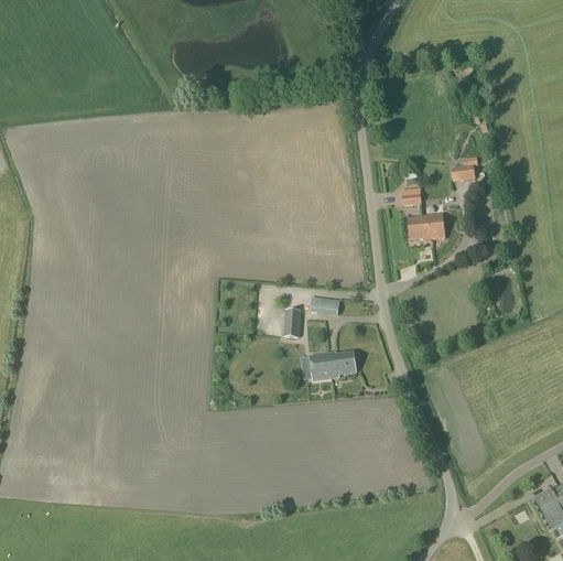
[(452,181),(475,179),(473,164),(477,163),(476,155),(462,158),(463,165),(450,166),(452,181)]
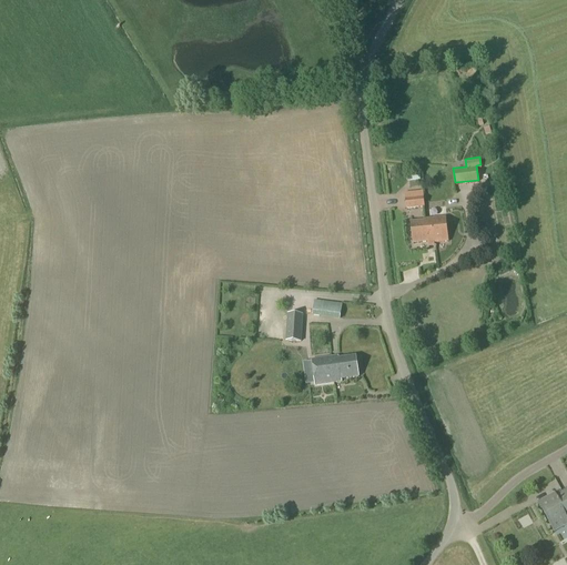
[(406,180),(419,179),(419,170),(405,171),(406,180)]
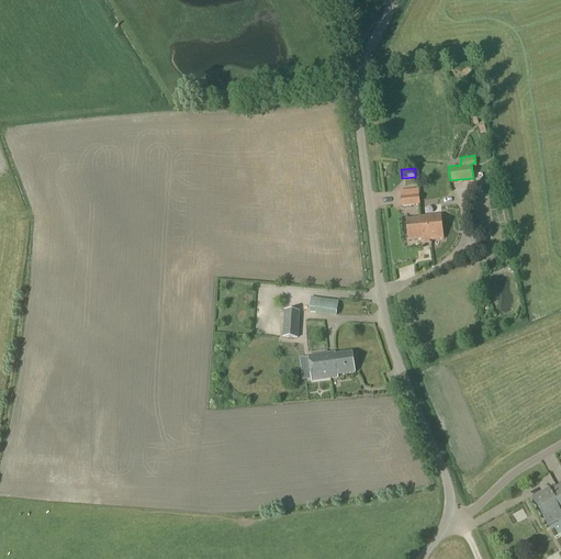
[(401,204),(419,203),(417,187),(399,188),(400,194),(401,204)]
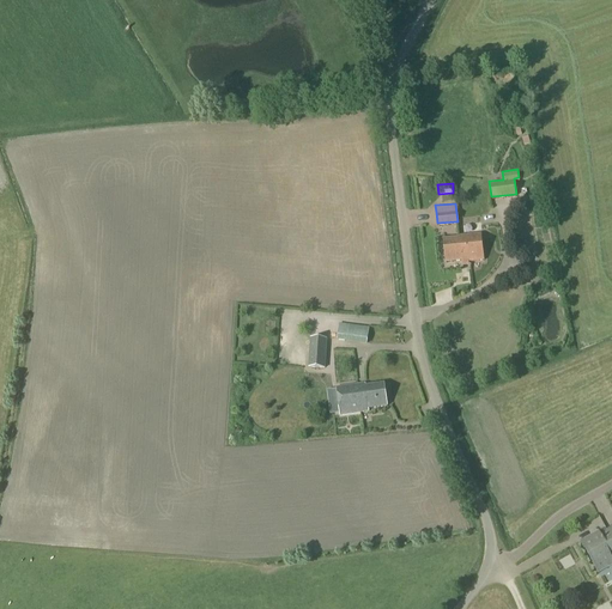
[(461,260),(483,257),(480,231),(458,233),(459,235),(442,237),(444,260),(460,259),(461,260)]
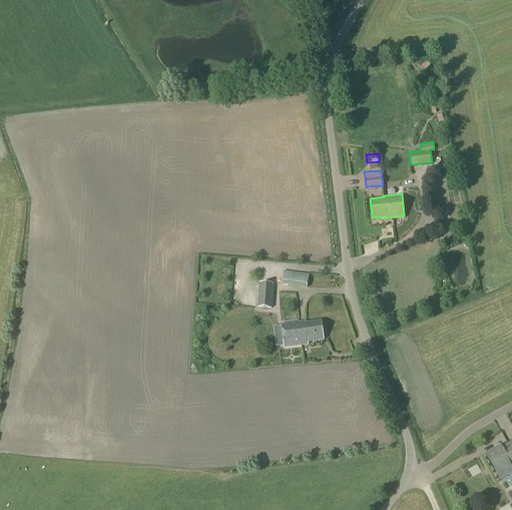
[(379,237),(363,242),(367,256),(383,249),(379,237)]
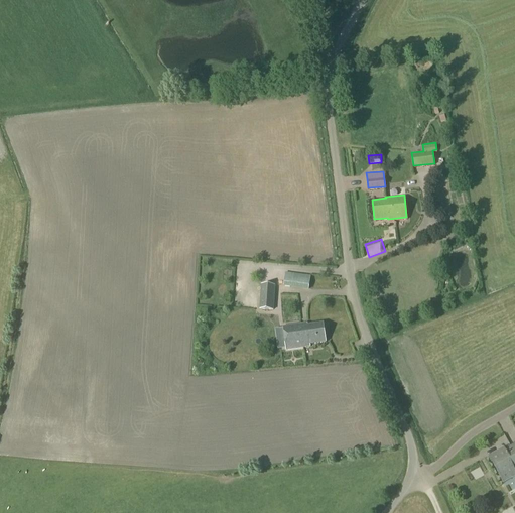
[(311,287),(313,274),(287,270),(285,283),(311,287)]
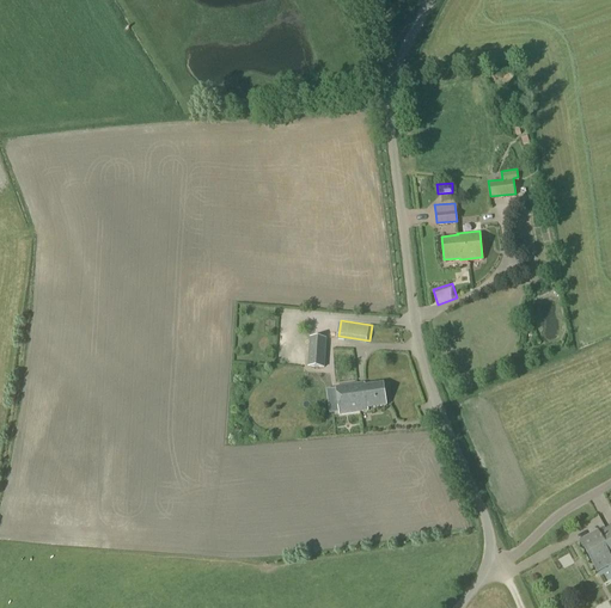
[(322,366),(324,337),(309,336),(306,364),(322,366)]
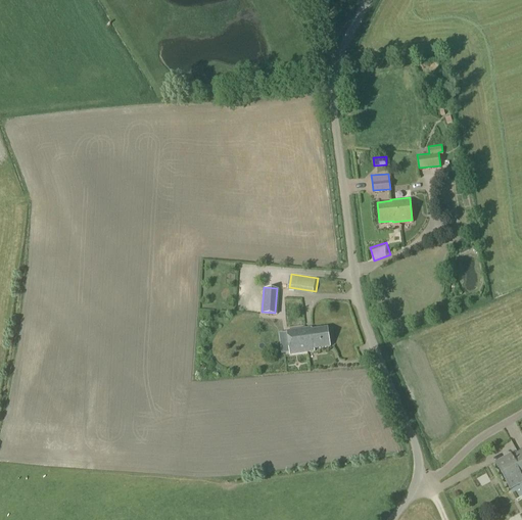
[(304,334),(306,350),(314,349),(314,346),(330,344),(327,325),(311,327),(311,325),(304,326),(304,327),(305,327),(306,333),(304,334)]
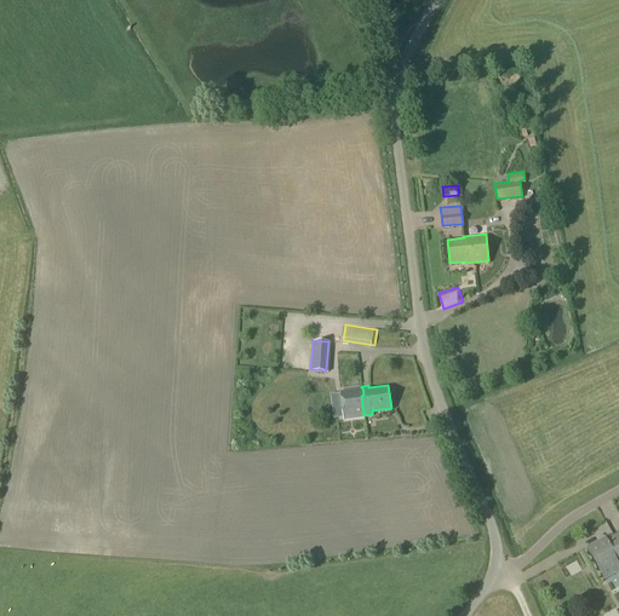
[(362,387),(361,387),(361,386),(339,389),(343,418),(364,415),(361,396),(364,395),(362,387)]
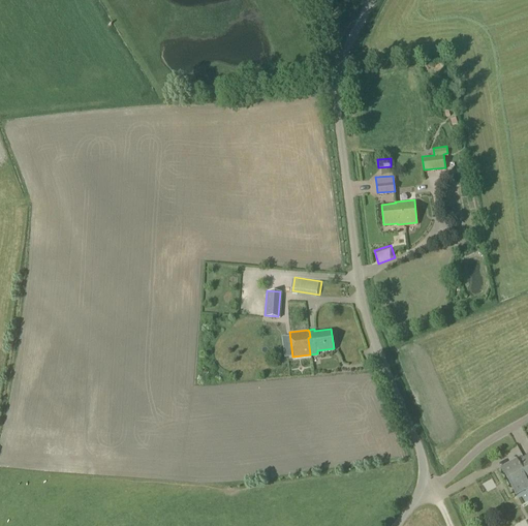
[(516,457),(500,466),(515,492),(527,485),(527,452),(517,459),(516,457)]
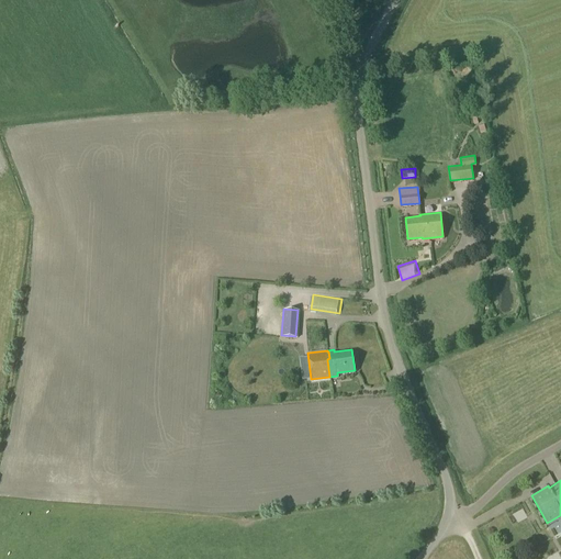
All buildings are outlined.
